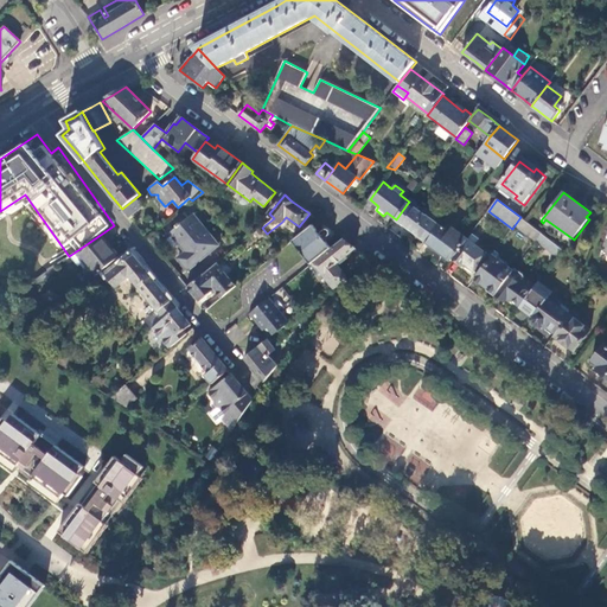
[(425,241),(438,224),(417,209),(416,210),(408,203),(396,219),(425,241)]
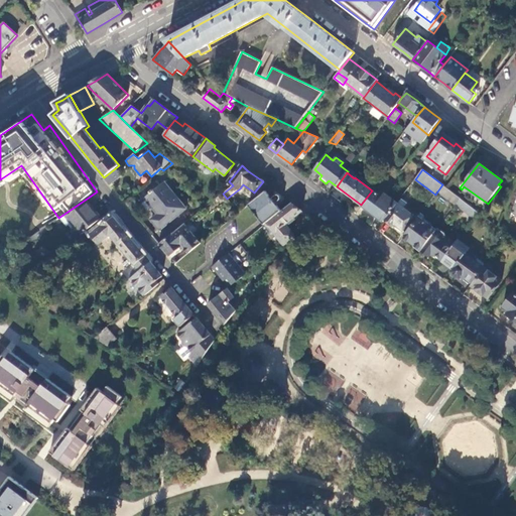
[(151,220),(160,230),(186,209),(164,182),(155,189),(154,188),(150,192),(151,194),(145,198),(147,200),(153,209),(158,215),(151,220)]
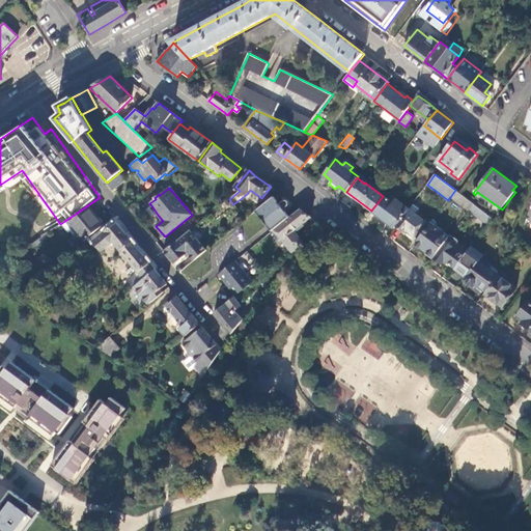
[(474,204),(459,193),(455,190),(450,197),(469,211),(474,204)]
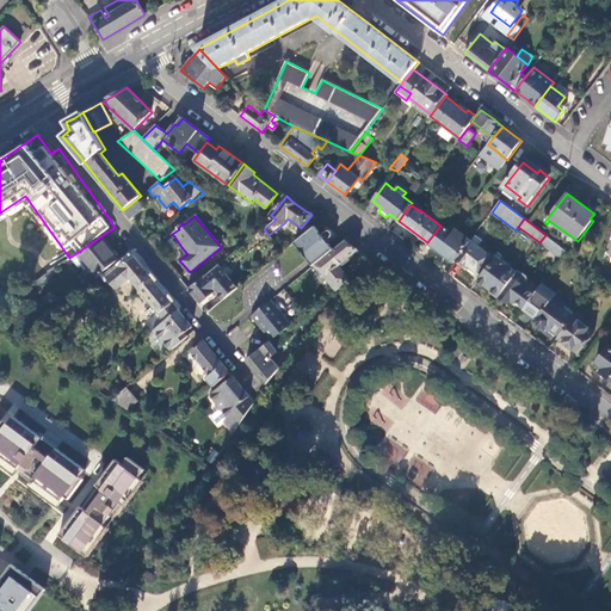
[(452,234),(440,226),(427,242),(454,263),(455,260),(470,240),(456,229),(452,234)]
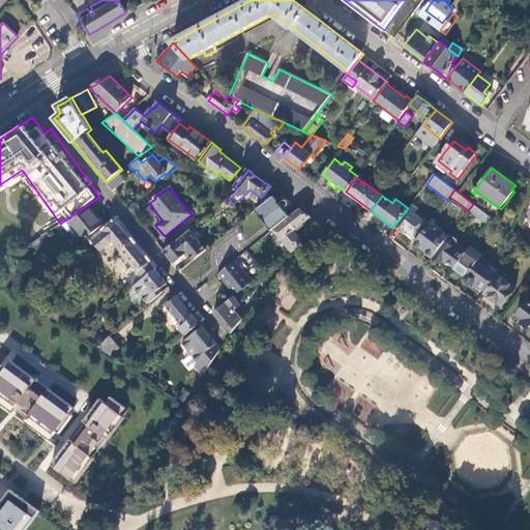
[(273,197),(266,202),(256,211),(271,231),(274,229),(289,216),(284,209),(287,206),(288,206),(288,205),(289,205),(289,203),(288,203),(288,202),(287,201),(286,201),(285,201),(284,201),(280,204),(273,197)]
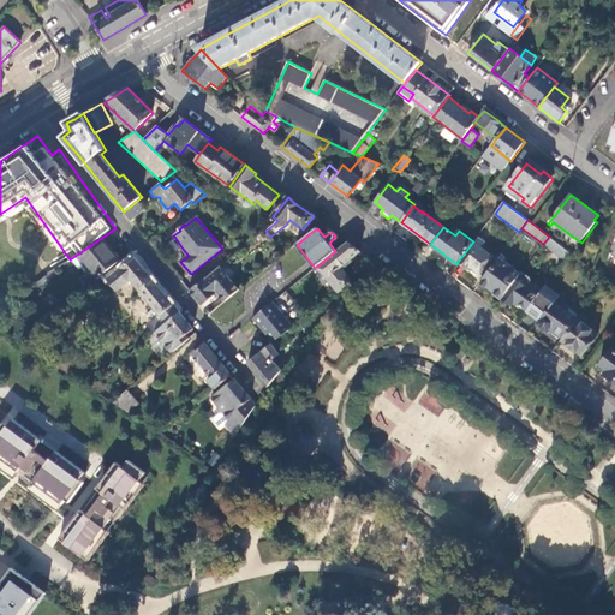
[(121,260),(103,237),(77,255),(89,270),(85,273),(79,279),(87,287),(105,273),(121,260)]
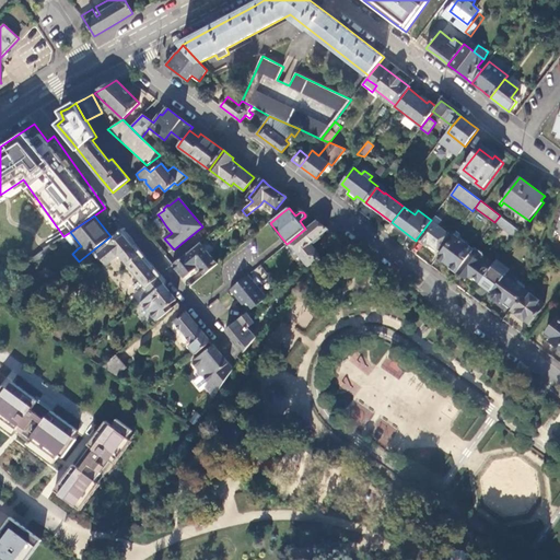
[(160,217),(154,221),(162,230),(166,226),(160,217)]
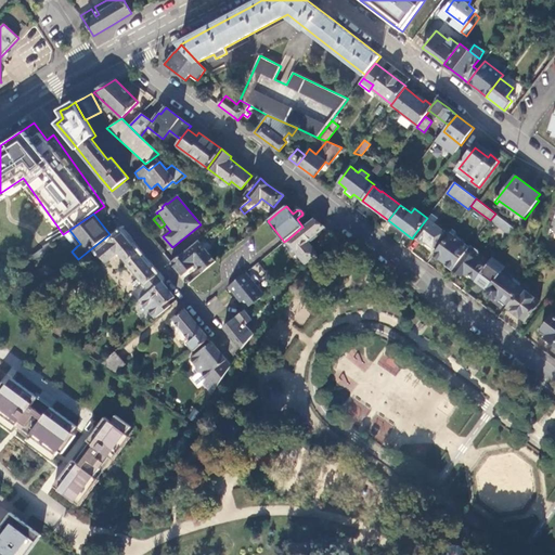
[(315,221),(313,218),(307,224),(302,227),(287,240),(288,241),(297,250),(296,252),(306,263),(318,255),(307,242),(325,228),(315,221)]
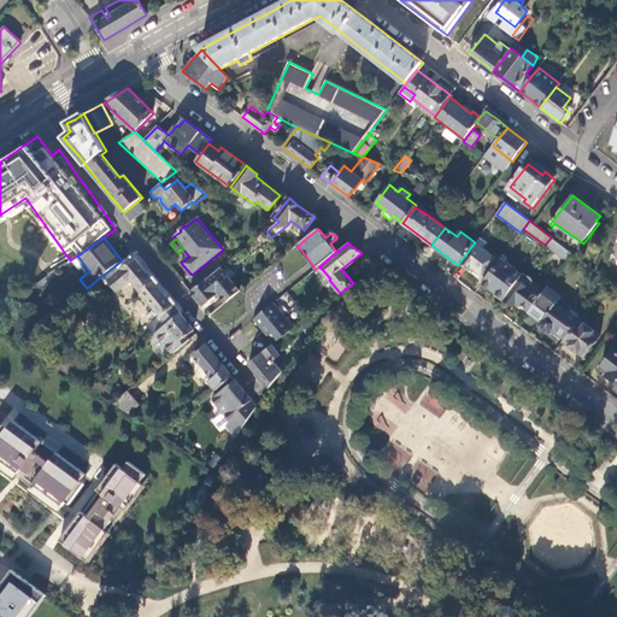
[(497,258),(475,242),(459,263),(470,270),(471,268),(482,276),(497,258)]
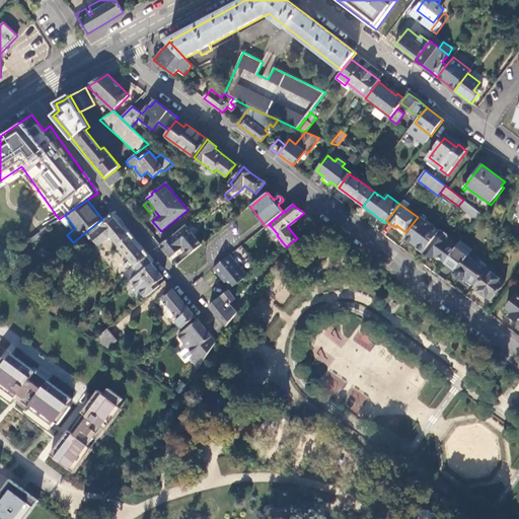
[(120,224),(109,213),(102,219),(88,230),(100,244),(112,235),(116,241),(127,233),(120,224)]
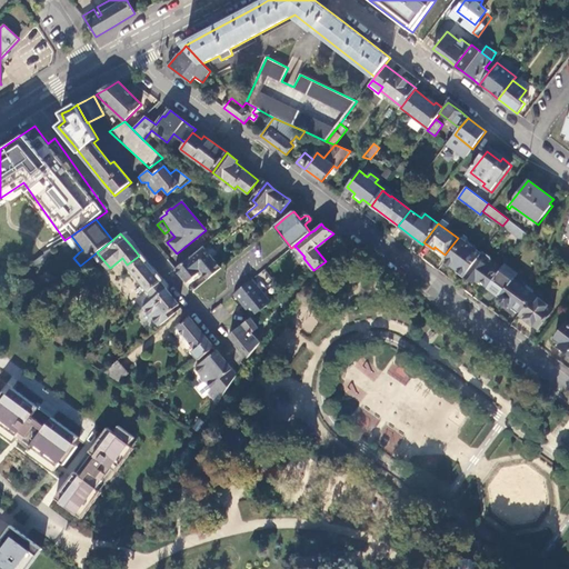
[(71,236),(65,240),(73,250),(76,249),(79,252),(82,250),(71,236)]
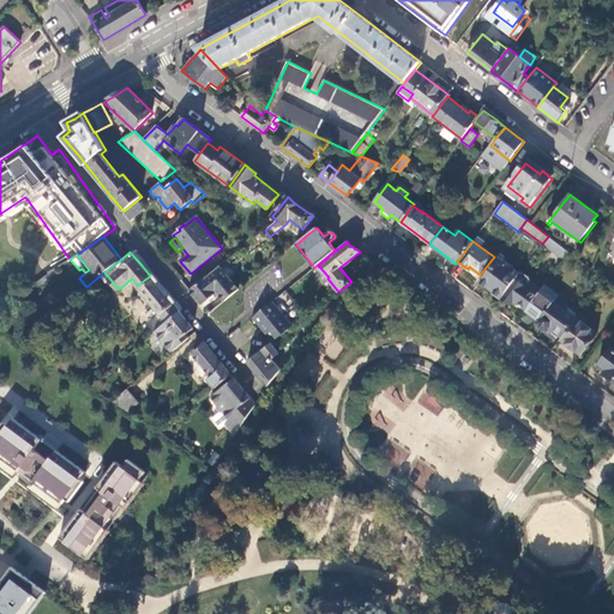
[(498,257),(480,282),(501,299),(521,274),(498,257)]
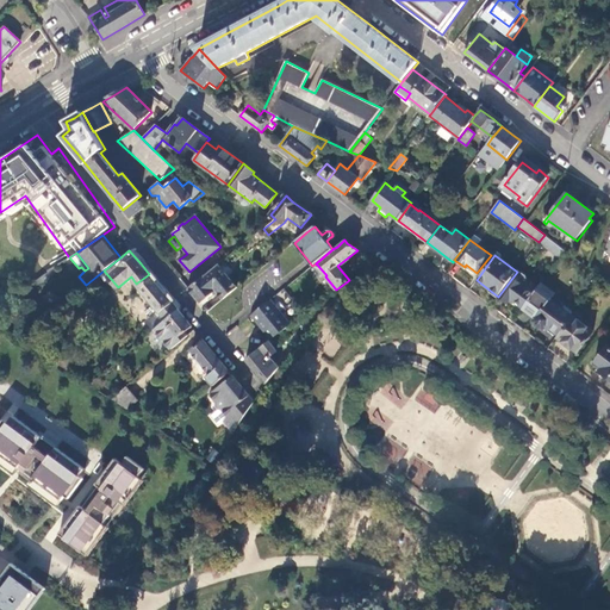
[(219,263),(188,288),(192,293),(199,303),(212,292),(216,290),(218,293),(223,299),(238,287),(219,263)]
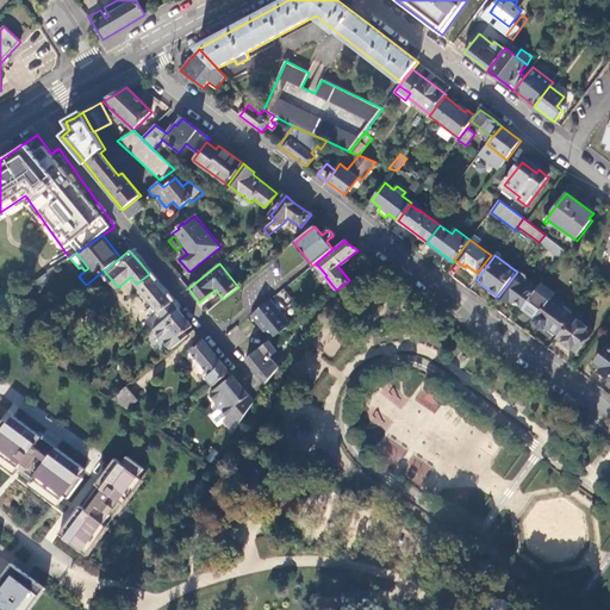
[(327,275),(317,265),(313,267),(323,279),(325,277),(327,275)]
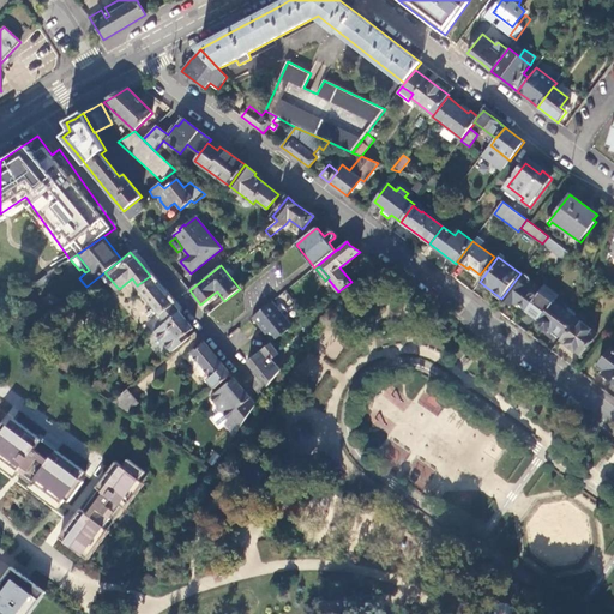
[(527,309),(542,289),(521,274),(501,299),(511,306),(515,300),(527,309)]
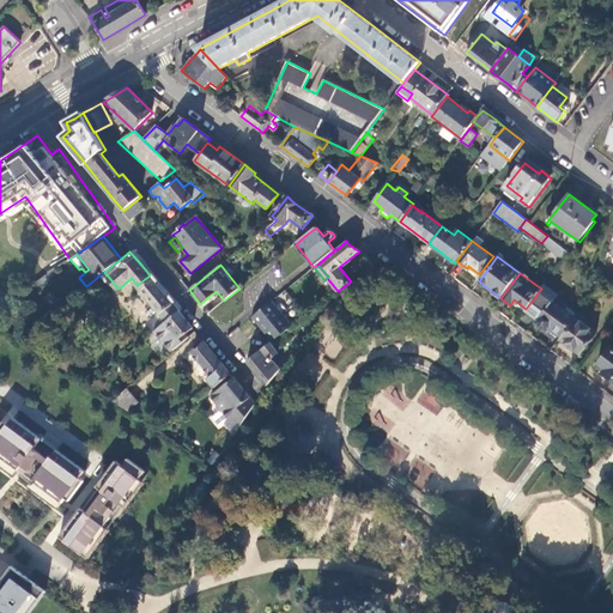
[(165,296),(150,275),(137,285),(167,321),(178,311),(165,296)]
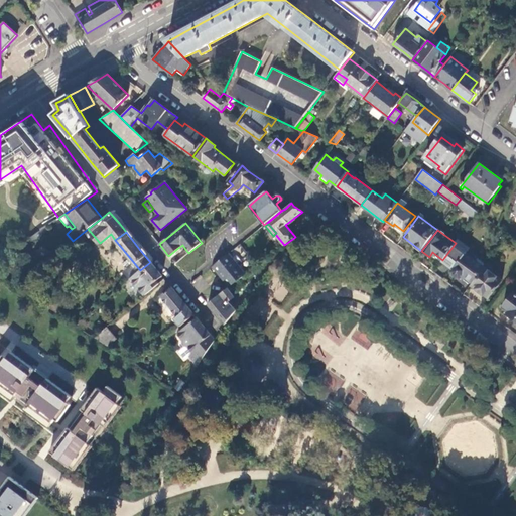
[(441,261),(453,270),(466,253),(470,248),(459,240),(456,243),(442,260),(441,261)]
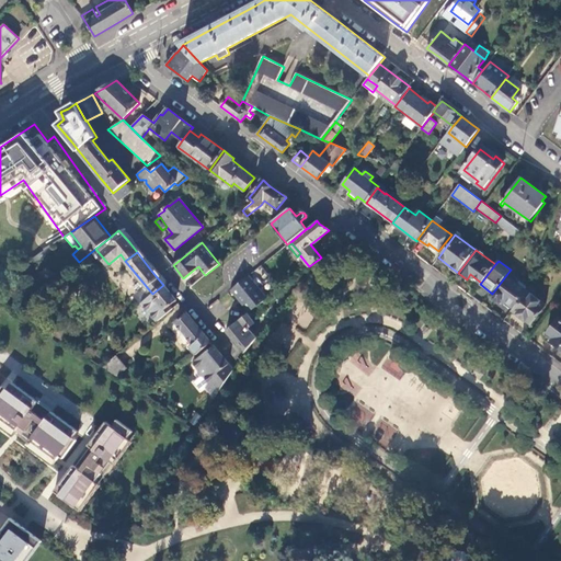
[(344,268),(345,278),(357,277),(359,276),(357,266),(344,268)]
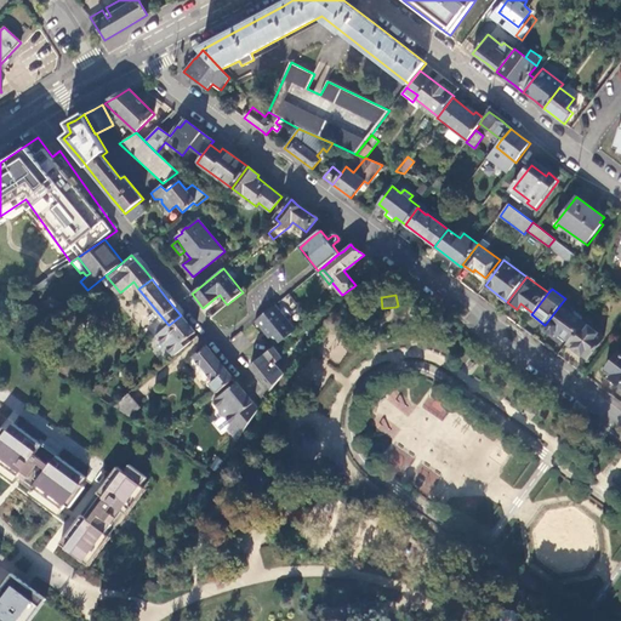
[(569,341),(582,322),(560,305),(545,325),(542,328),(553,336),(557,331),(569,341)]
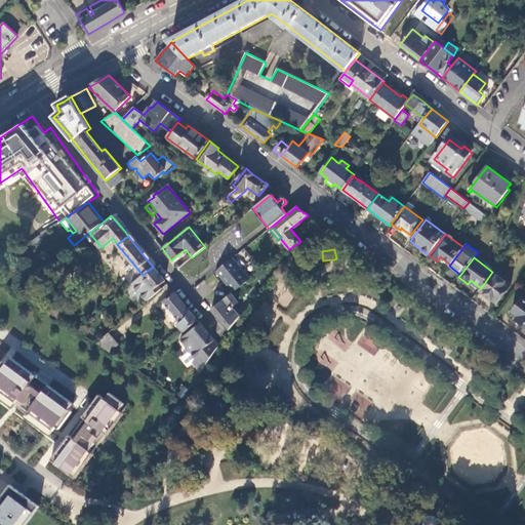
[(249,280),(233,258),(216,272),(234,292),(249,280)]
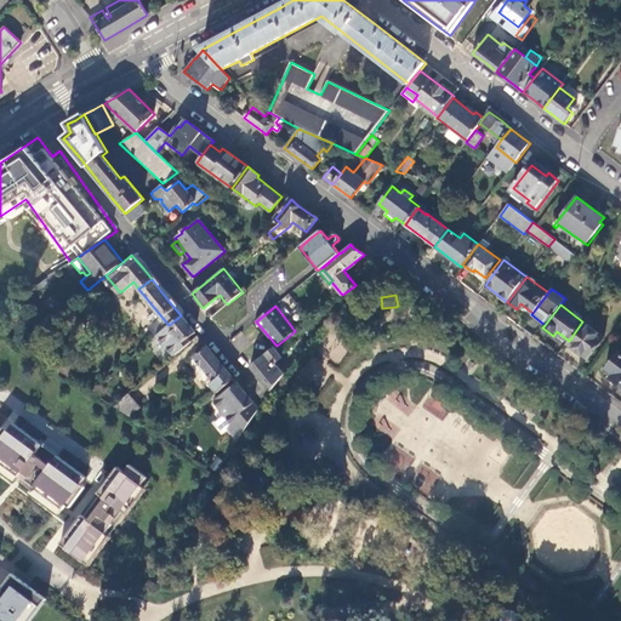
[(191,326),(181,315),(169,325),(157,335),(174,355),(192,341),(189,337),(195,332),(191,326)]
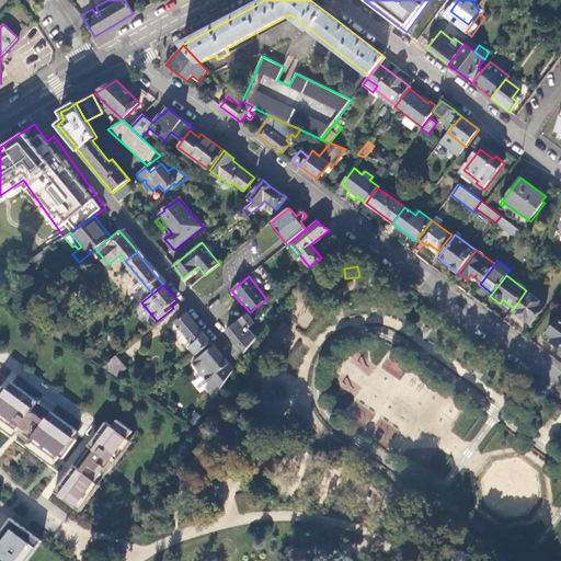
[(546,305),(526,290),(514,308),(512,310),(531,324),(546,305)]
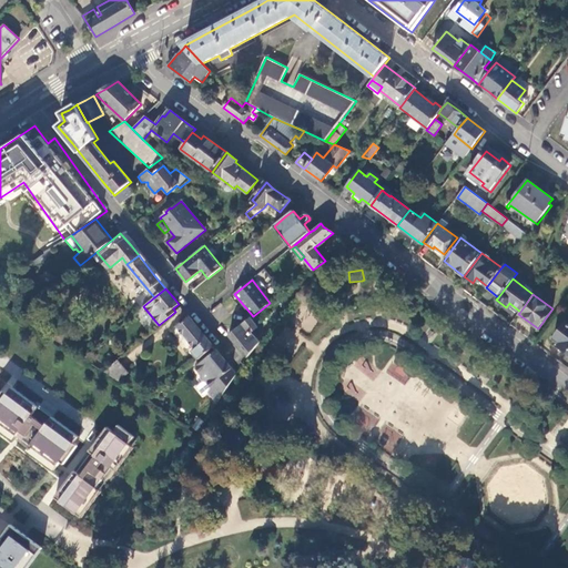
[(269,331),(282,314),(279,310),(264,321),(264,325),(269,331)]
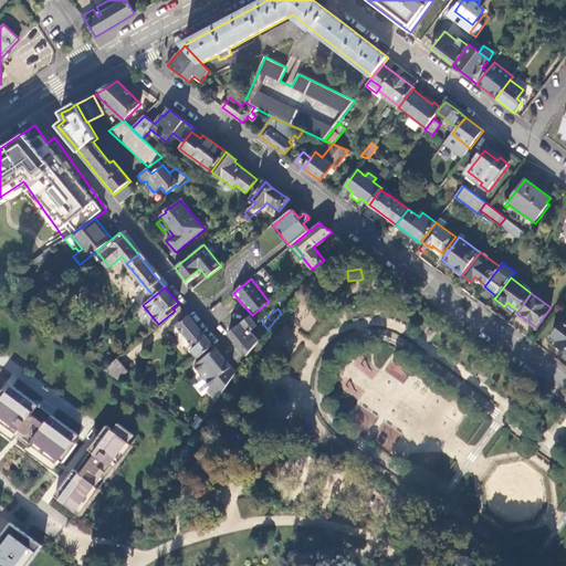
[(191,349),(198,357),(203,353),(205,353),(213,346),(196,324),(189,316),(178,325),(195,346),(191,349)]
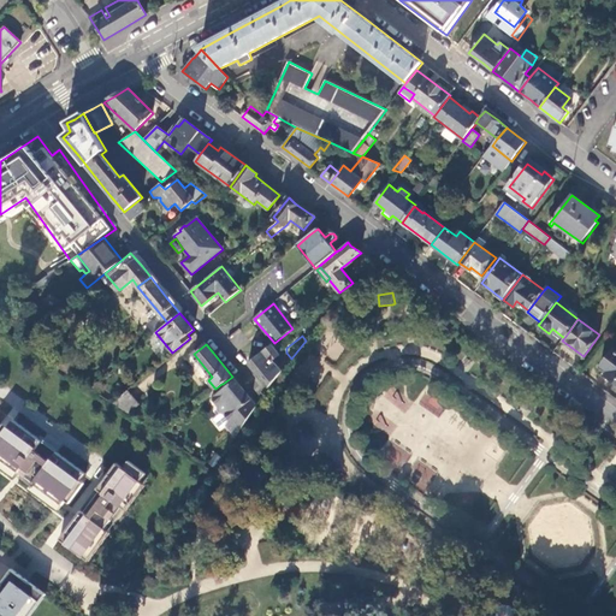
[(272,344),(248,362),(260,377),(268,388),(282,371),(273,360),(280,355),(272,344)]
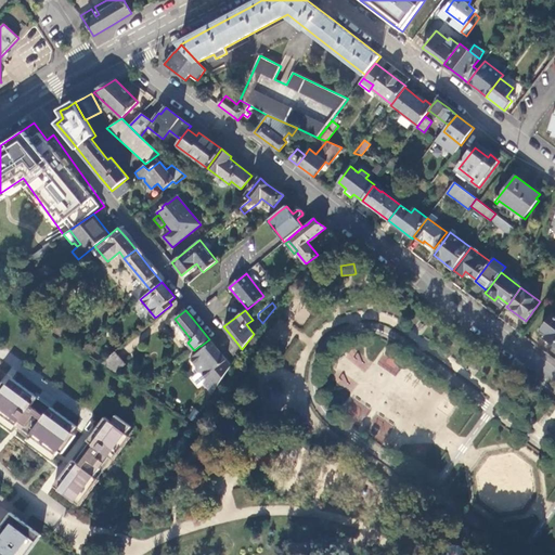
[(554,346),(554,343),(554,315),(552,314),(541,328),(547,334),(544,338),(554,346)]
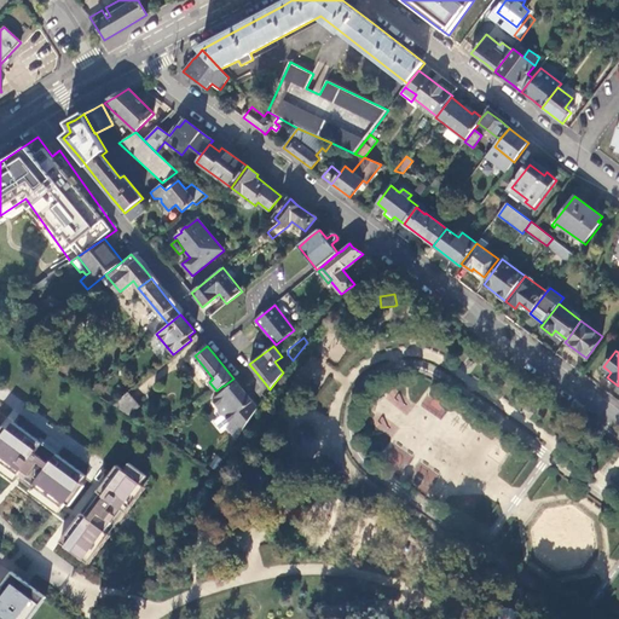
[(227,427),(237,439),(258,408),(244,392),(236,381),(212,400),(231,423),(227,427)]
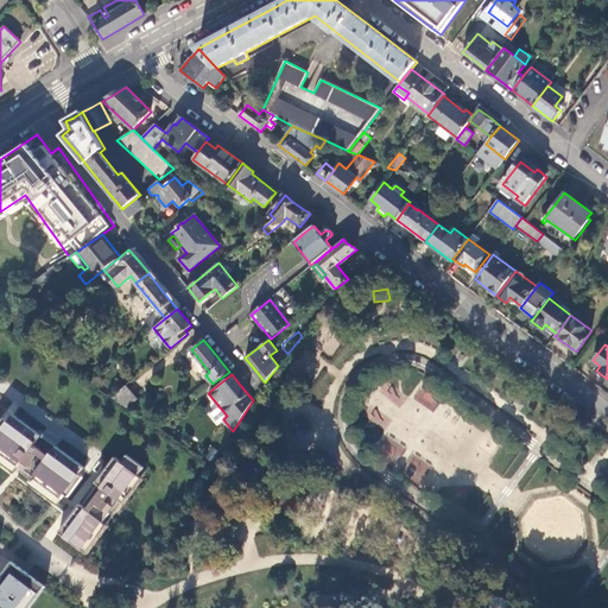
[(99,375),(89,384),(103,393),(111,388),(99,375)]
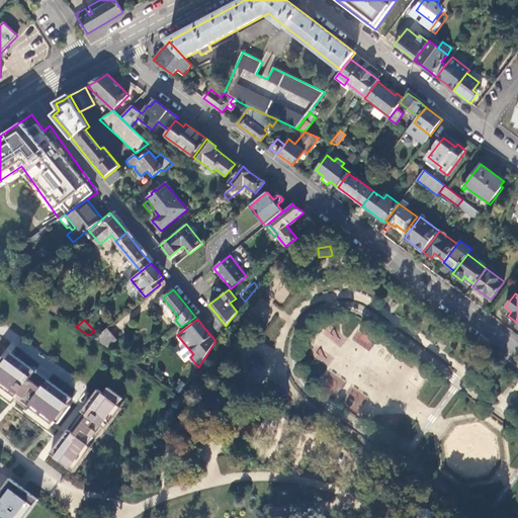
[(368,351),(378,337),(361,326),(352,339),(368,351)]
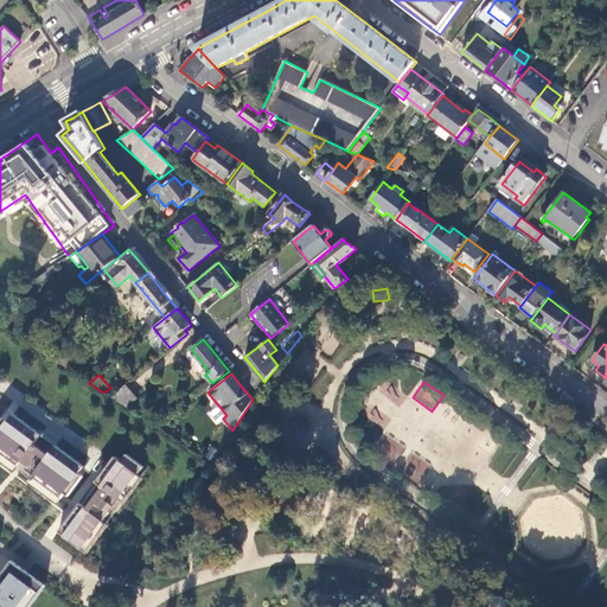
[(110,397),(127,408),(138,398),(126,384),(110,397)]
